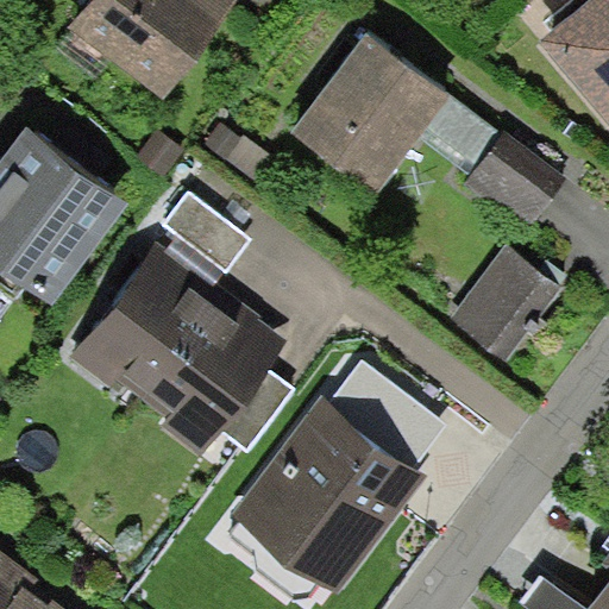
[(232,0),(90,0),(73,27),(169,93),(232,0)]
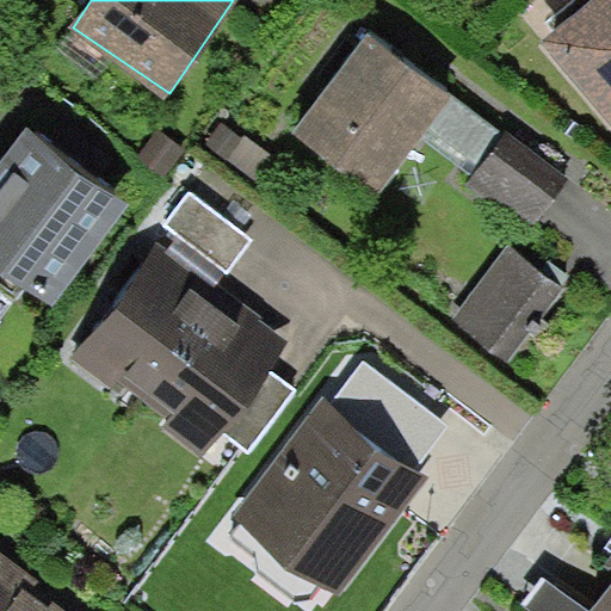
[(610,0),(580,0),(532,49),(610,125),(610,0)]
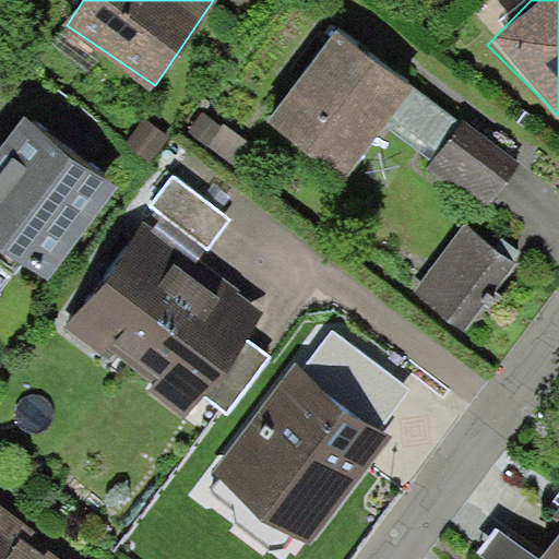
[(412,85),(311,18),(257,98),(357,166),(412,85)]
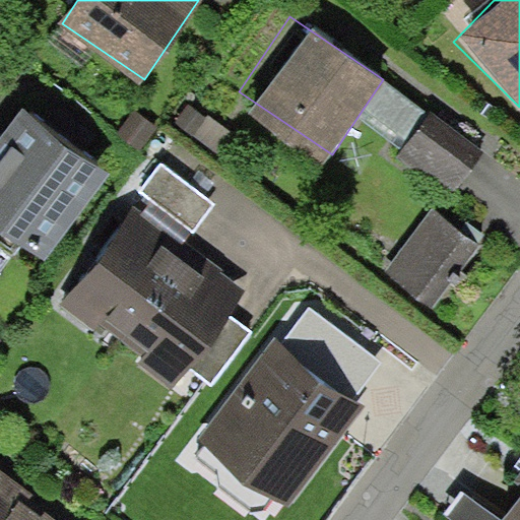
[(105,179),(15,111),(0,130),(0,219),(47,255),(105,179)]
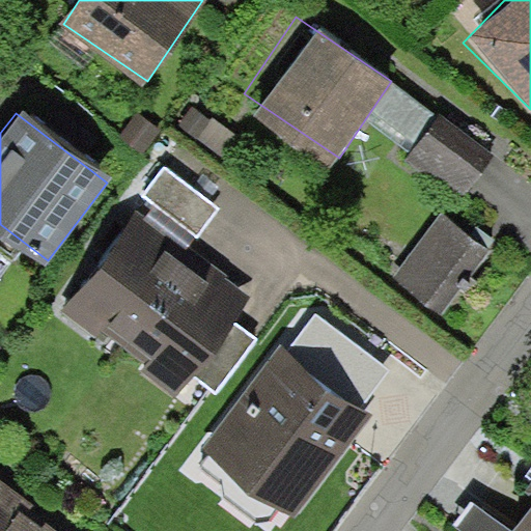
[(497,159),(444,116),(409,160),(462,202),(497,159)]
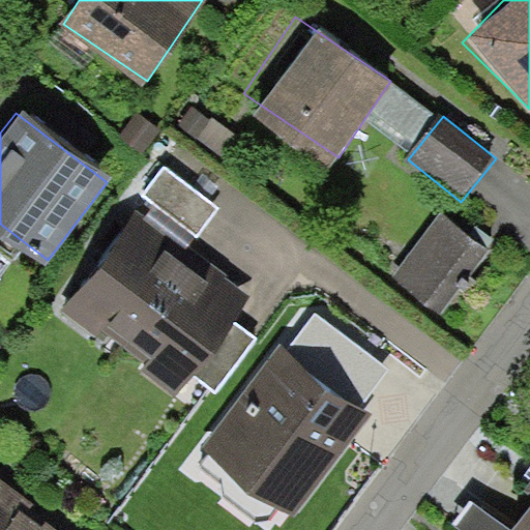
[(163,165),(141,195),(196,235),(218,207),(163,165)]
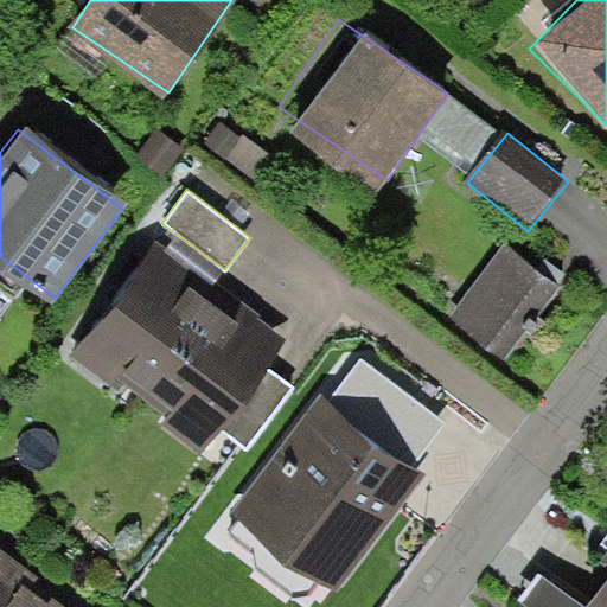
[(171,264),(134,240),(57,350),(202,449),(279,340),(248,319),(171,264)]
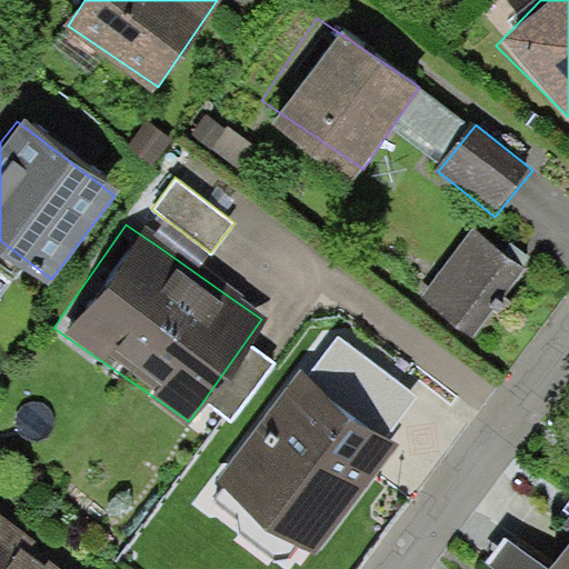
[(529,271),(473,227),(418,297),(473,341),(529,271)]
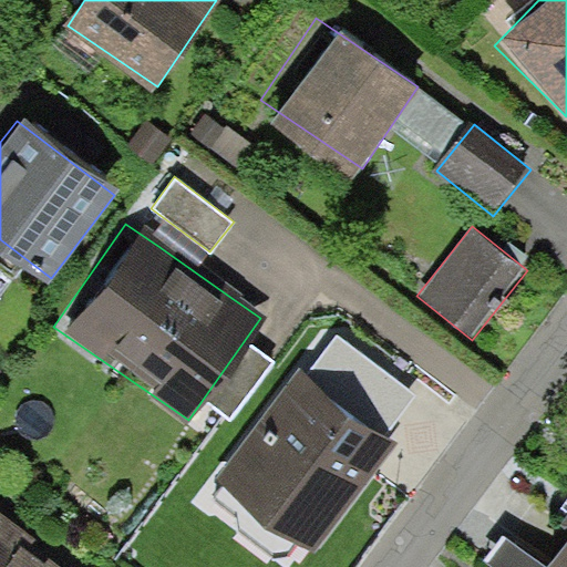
[(311,373),(300,366),(210,487),(309,558),(398,436),(390,430),(416,394),(339,337),(311,373)]
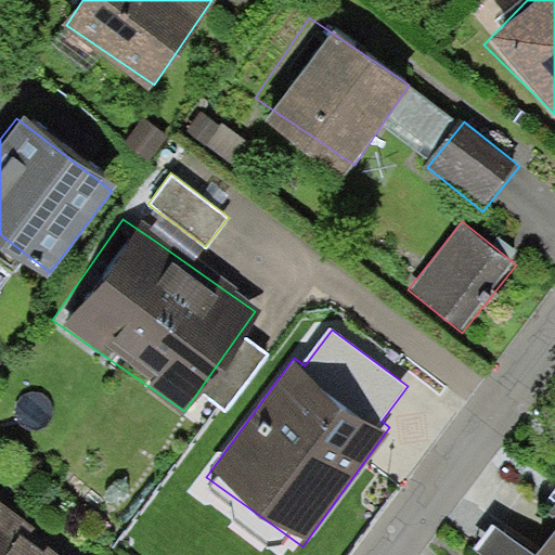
[(554,554),(554,497),(546,508),(554,515),(554,530),(537,554),(554,554)]
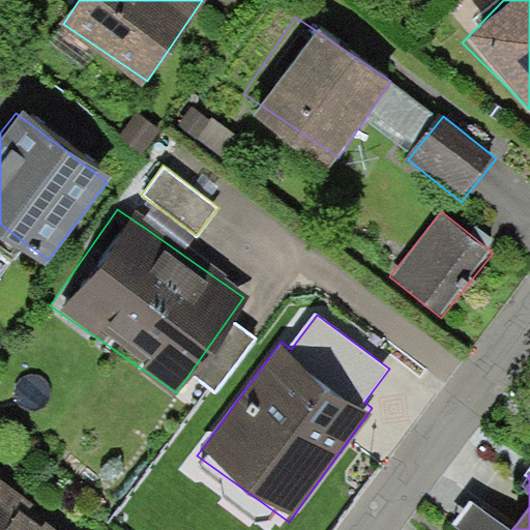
[(67,529),(0,483),(0,529),(67,529)]
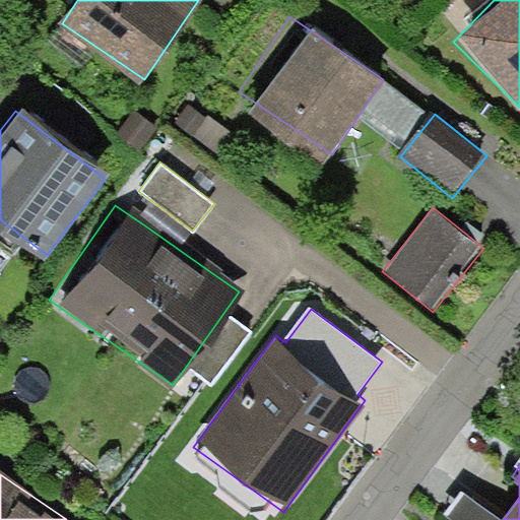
[(456,519),(503,519),(462,488),(444,511),(456,519)]
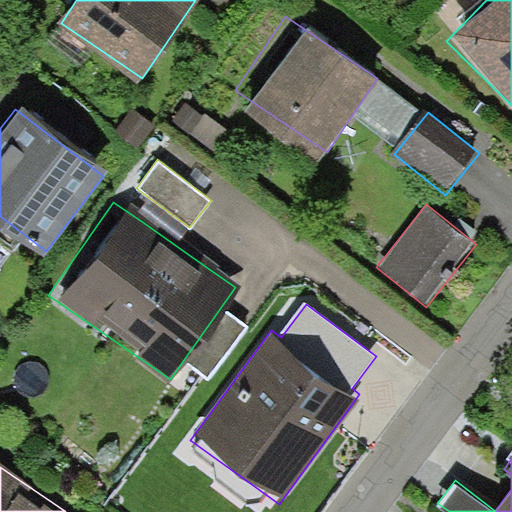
All buildings are outlined.
